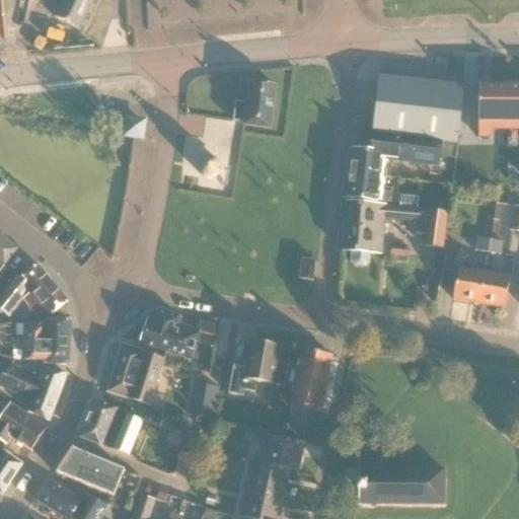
[(79,30),(94,0),(63,0),(55,17),(79,30)]
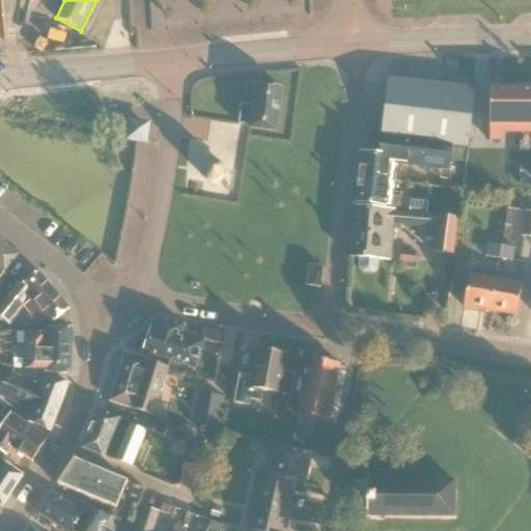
[(382,138),(396,140),(452,147),(466,149),(466,148),(468,148),(475,87),(389,77),(382,138)]
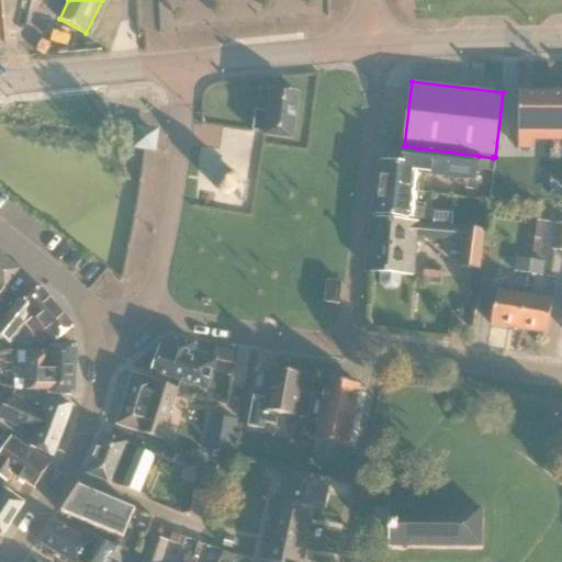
[(554,89),(523,89),(523,136),(523,150),(537,150),(537,136),(554,136),(554,89)]
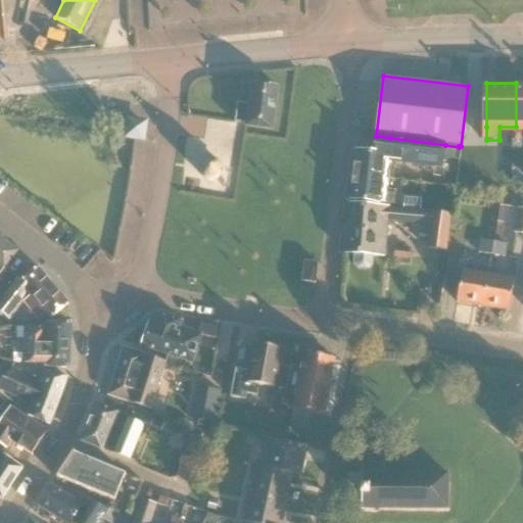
[(246,125),(246,126),(272,130),(279,89),(253,85),(250,104),(238,102),(234,123),(246,125)]
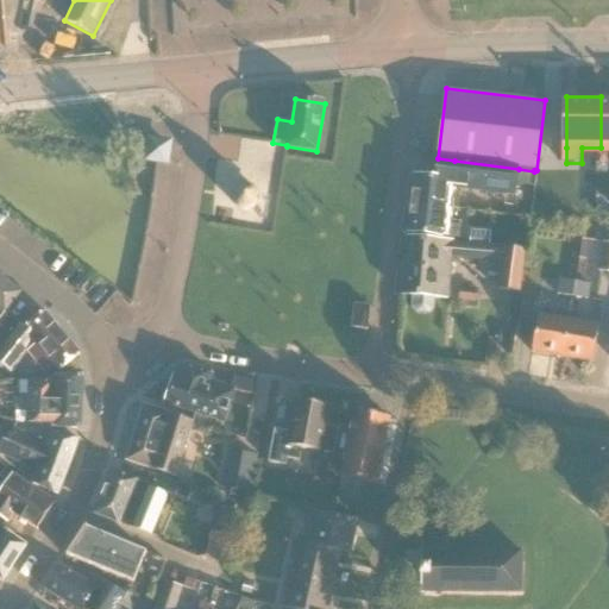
[(149,158),(165,161),(168,144),(151,142),(149,158)]
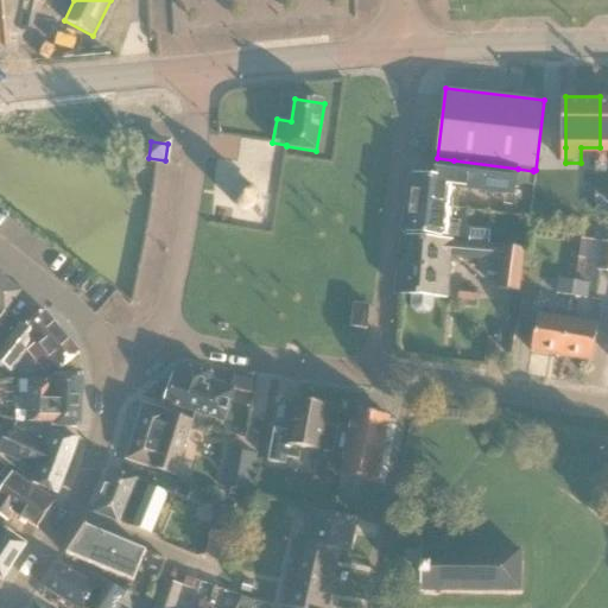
[(413,175),(410,204),(457,209),(458,198),(460,189),(485,192),(514,196),(515,188),(515,184),(517,176),(518,169),(454,160),(453,179),(435,177),(413,175)]
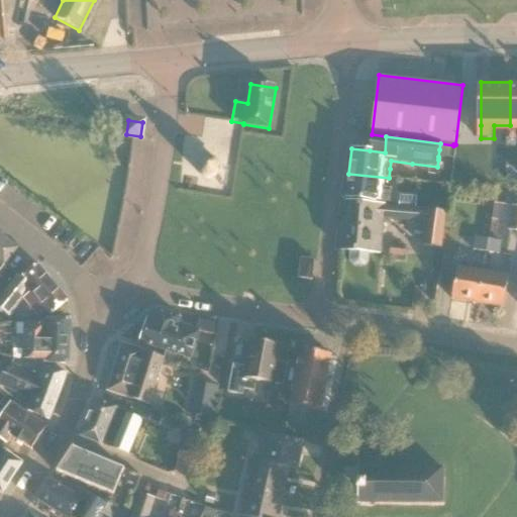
[(214,158),(208,156),(203,158),(199,162),(197,167),(199,173),(203,177),(208,178),(214,177),(218,173),(219,167),(218,162),(214,158)]
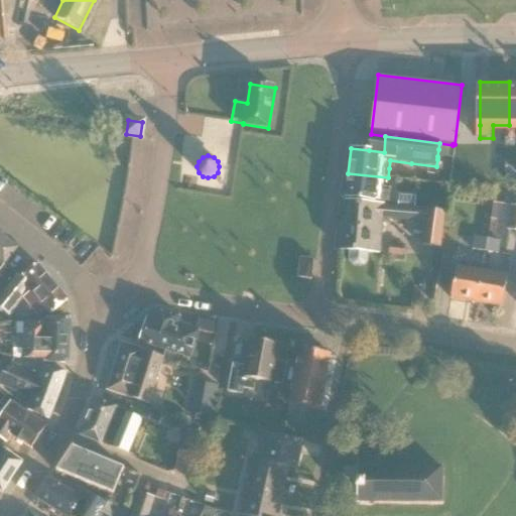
[(388,177),(348,173),(345,199),(376,202),(376,201),(390,203),(391,188),(387,188),(388,177)]
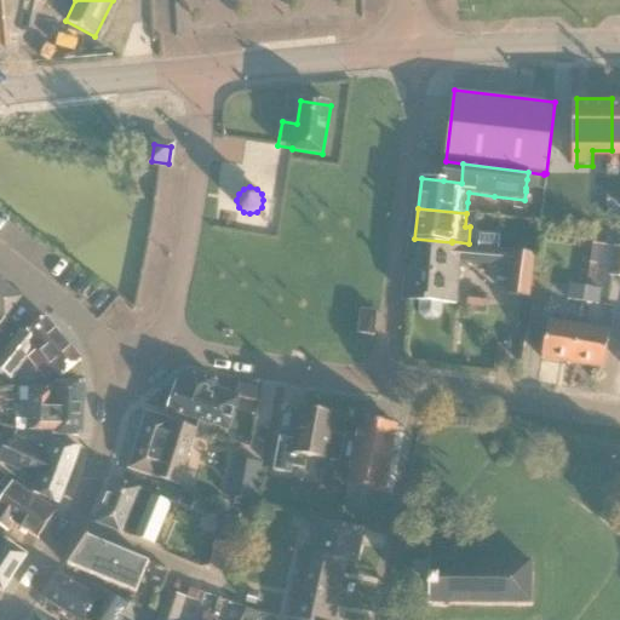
[(481,235),(480,247),(499,250),(500,236),(481,235)]
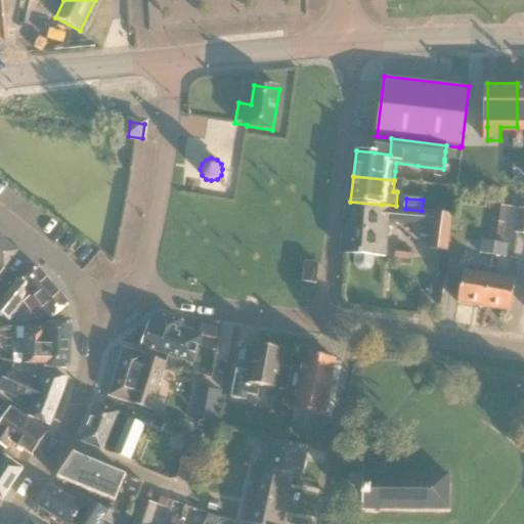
[(422,211),(405,209),(405,212),(351,208),(348,254),(356,254),(356,264),(359,268),(369,269),(374,266),(375,256),(386,257),(389,222),(430,225),(429,241),(429,249),(446,251),(449,213),(433,211),(432,213),(422,212),(422,211)]
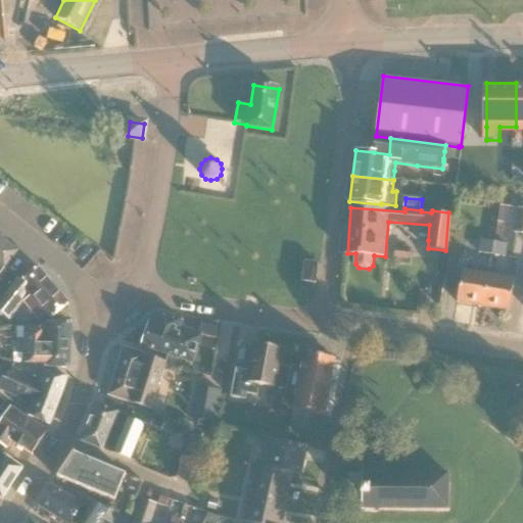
[(522,208),(518,208),(514,234),(522,235),(522,208)]
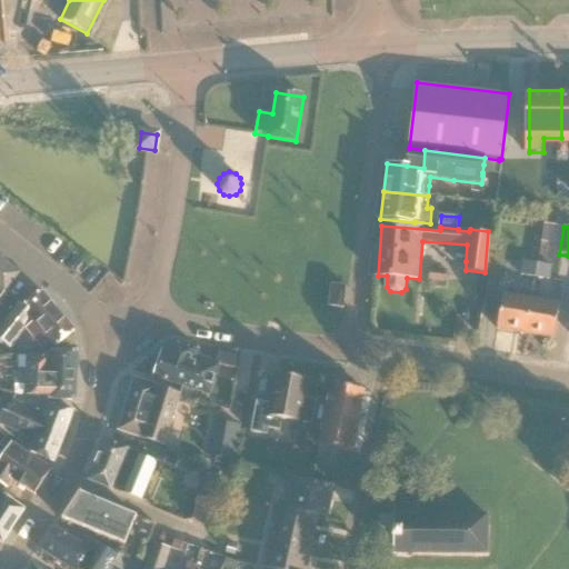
[(499,251),(493,275),(506,278),(511,255),(499,251)]
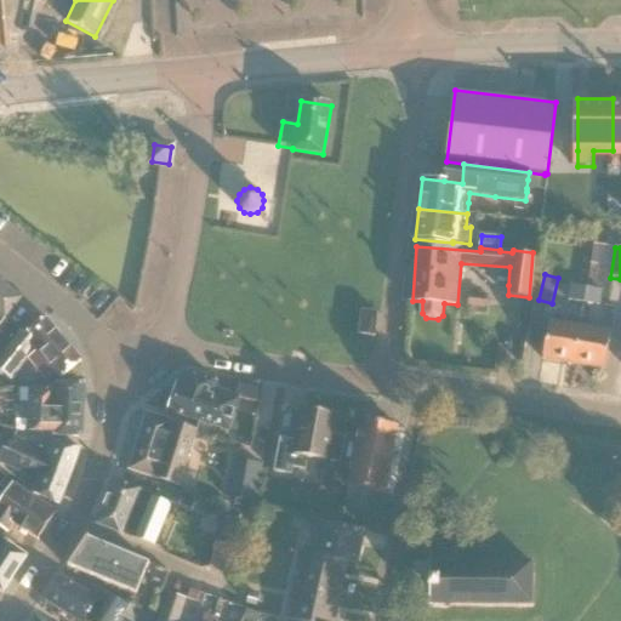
[(0,345),(15,326),(6,319),(22,300),(0,281),(0,345)]
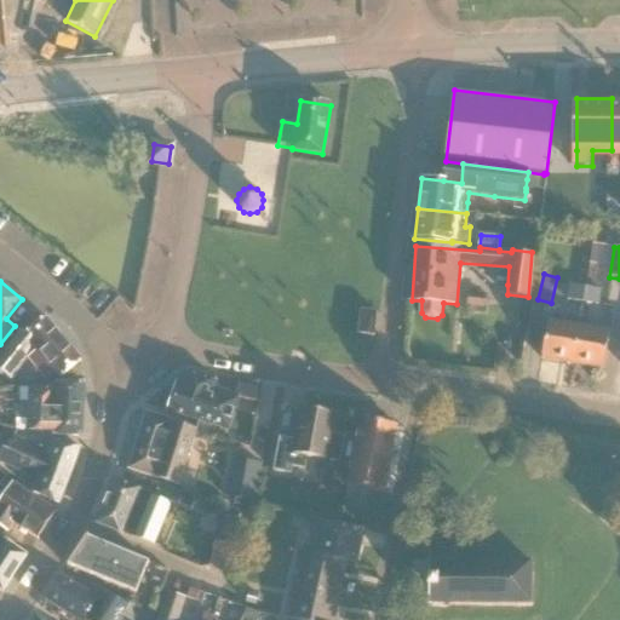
[(567,300),(583,303),(585,287),(569,285),(567,300)]
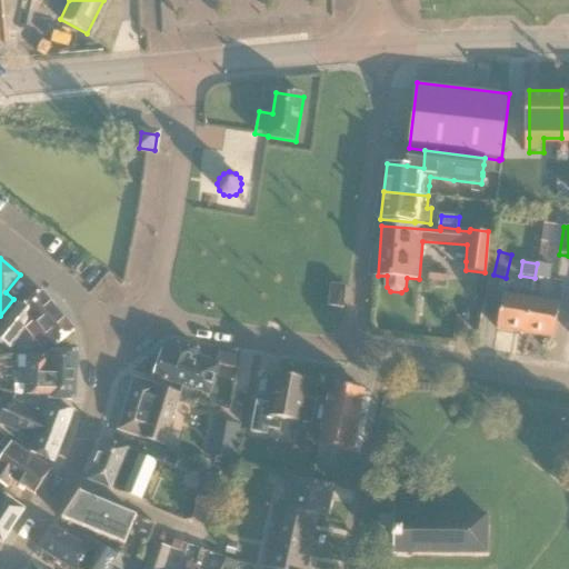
[(537,263),(535,278),(550,281),(552,266),(537,263)]
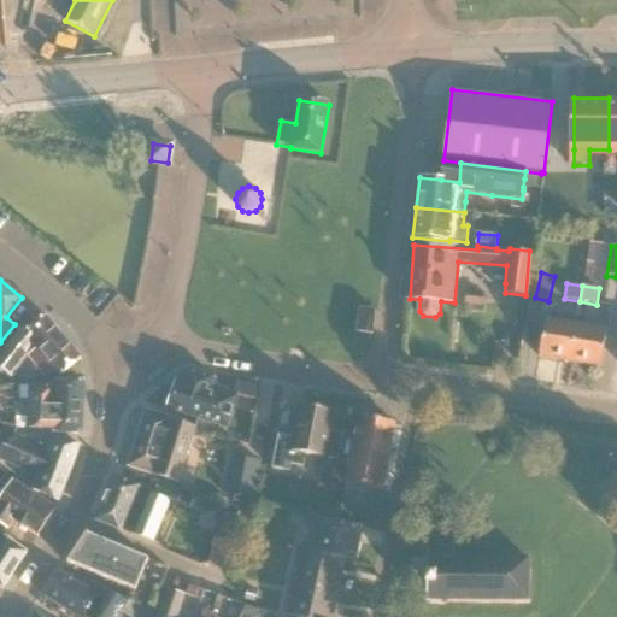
[(372,335),(376,311),(358,309),(356,334),(372,335)]
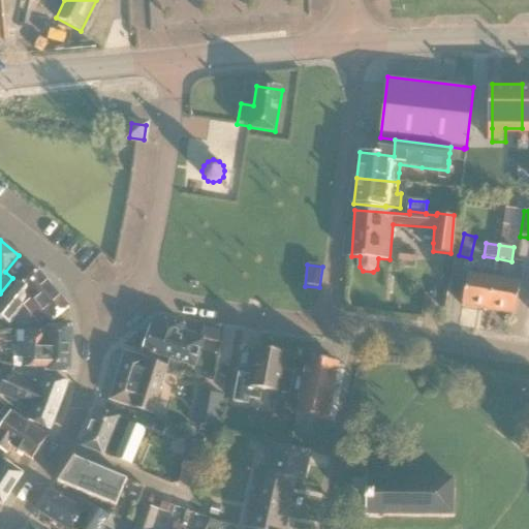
[(488,311),(494,279),(481,277),(483,270),(471,268),(470,275),(467,274),(462,306),(488,311)]
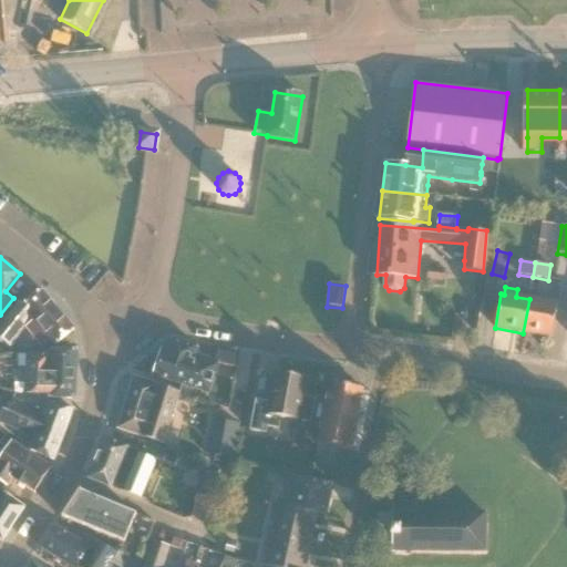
[(23,306),(13,298),(0,315),(0,338),(11,347),(26,328),(43,348),(52,341),(55,346),(74,330),(42,291),(23,306)]
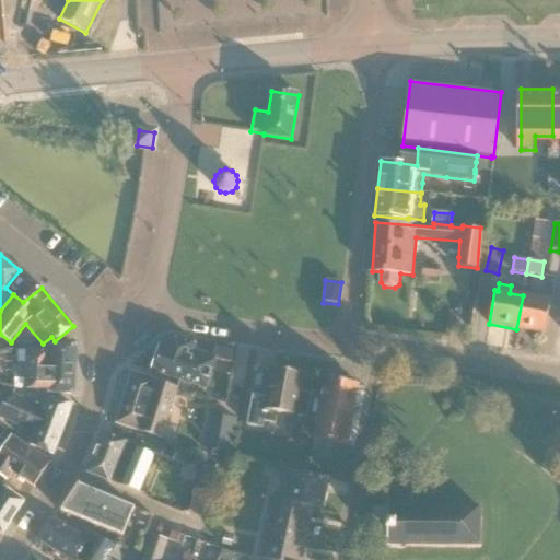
[(550,300),(523,295),(516,329),(545,334),(550,300)]
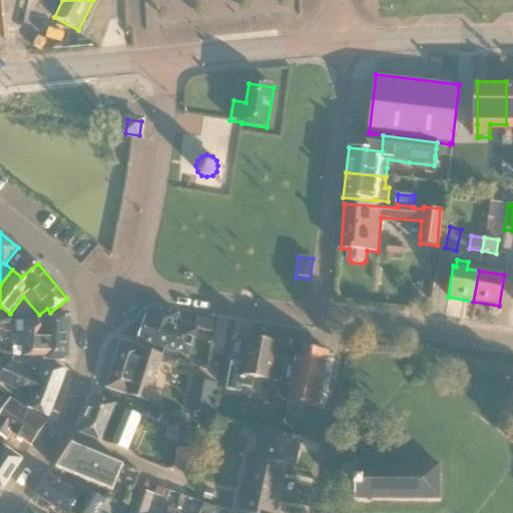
[(146,318),(139,341),(167,350),(189,356),(197,329),(183,324),(181,328),(176,327),(179,315),(157,308),(153,320),(146,318)]
